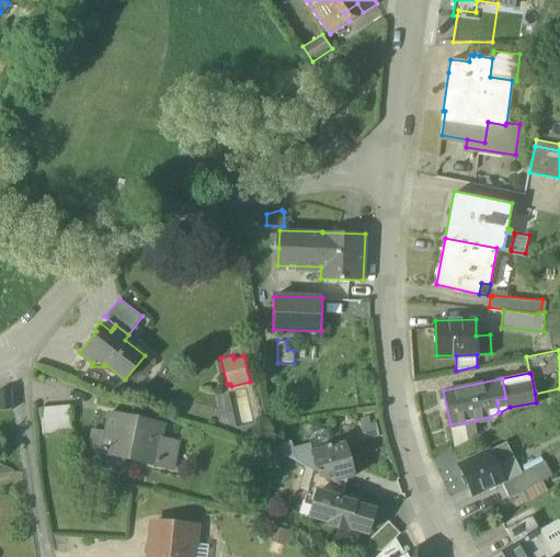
[(0,388),(0,409),(13,408),(11,388),(0,388)]
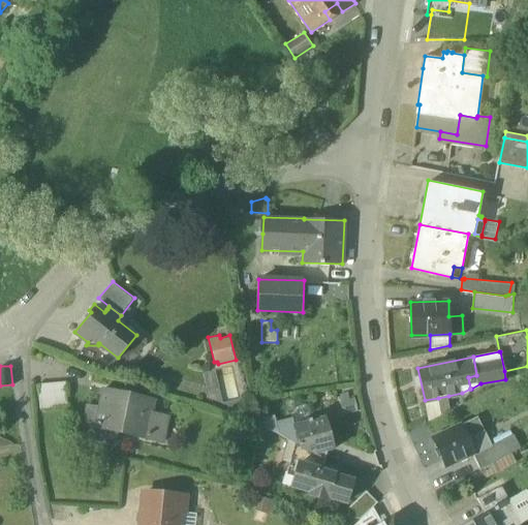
[(527,371),(519,375),(524,391),(527,389),(527,371)]
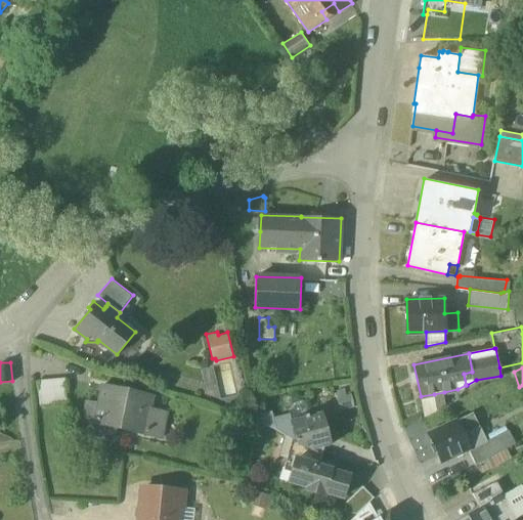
[(38,379),(40,403),(68,400),(66,377),(38,379)]
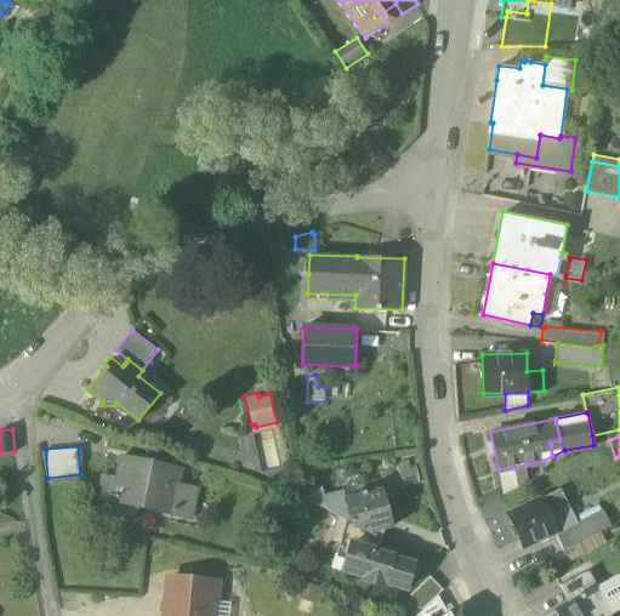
[(112,498),(138,505),(174,512),(180,483),(182,468),(121,455),(117,477),(112,498)]
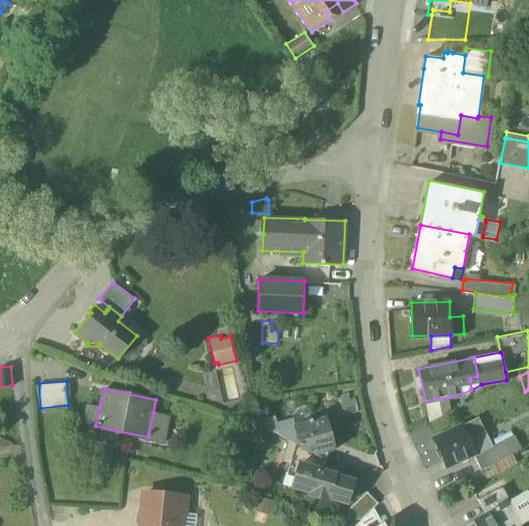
[(359,411),(356,397),(341,401),(344,415),(359,411)]
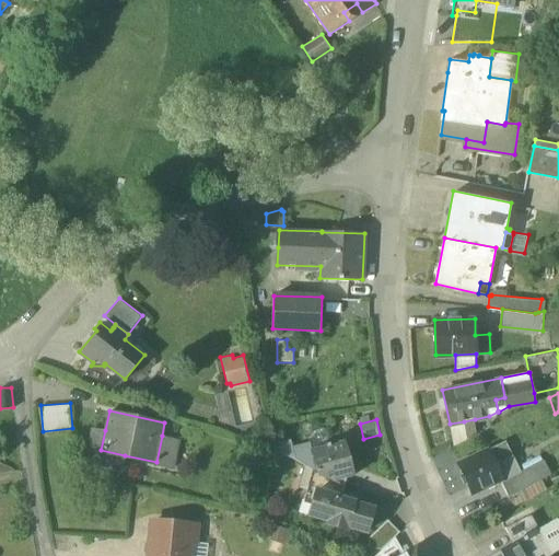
[(477,432),(475,419),(464,421),(467,438),(477,432)]
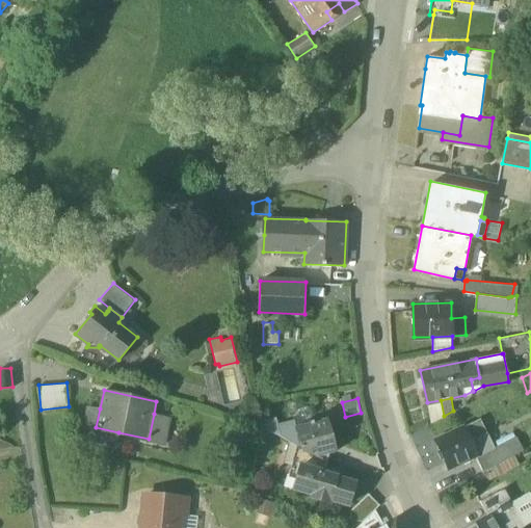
[(431,422),(444,416),(441,400),(427,402),(431,422)]
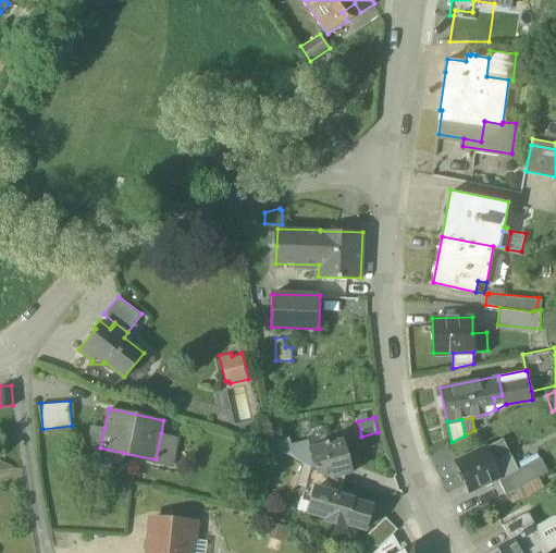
[(100,447),(104,428),(93,425),(86,456),(121,465),(124,453),(100,447)]
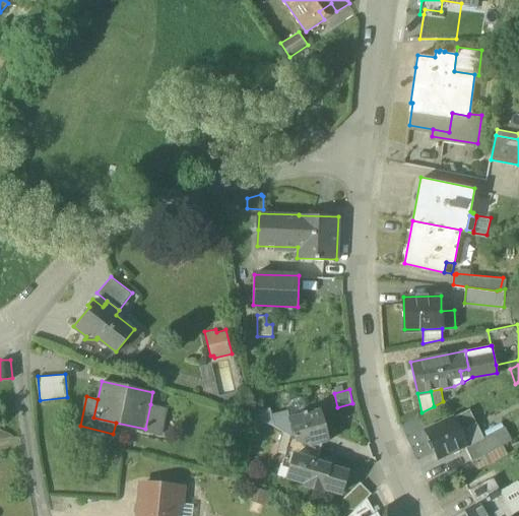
[(145,429),(161,433),(167,408),(150,404),(145,429)]
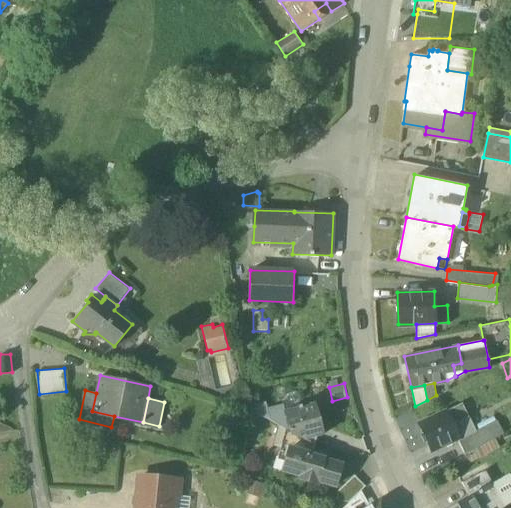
[(270,418),(288,429),(284,412),(285,412),(283,402),(267,407),(268,409),(257,412),(257,414),(270,418)]
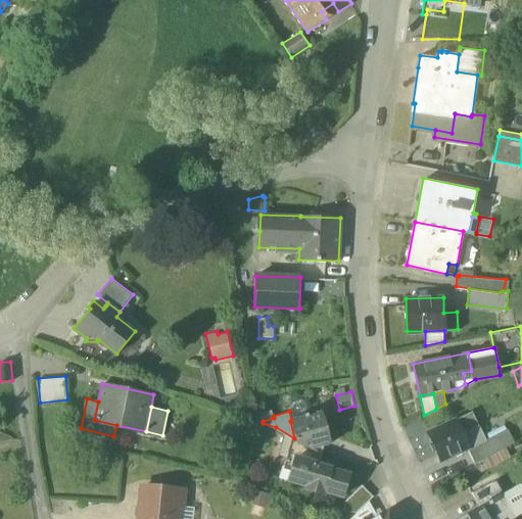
[(456,419),(463,433),(479,426),(472,411),(456,419)]
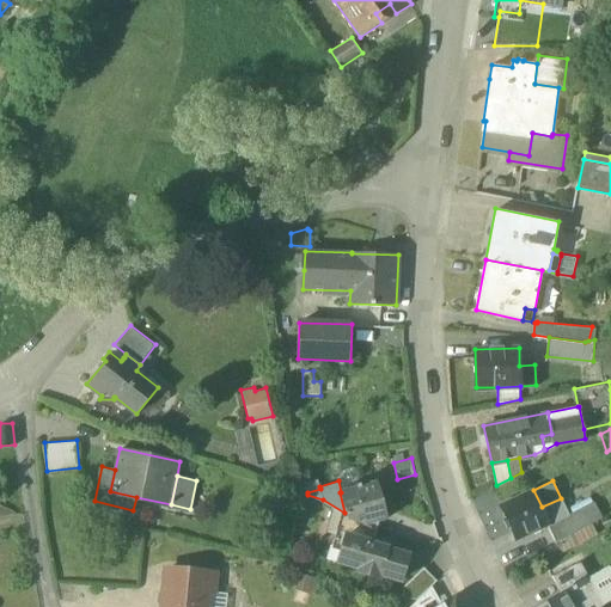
[(376,483),(341,492),(340,492),(344,513),(352,519),(362,523),(385,517),(376,483)]
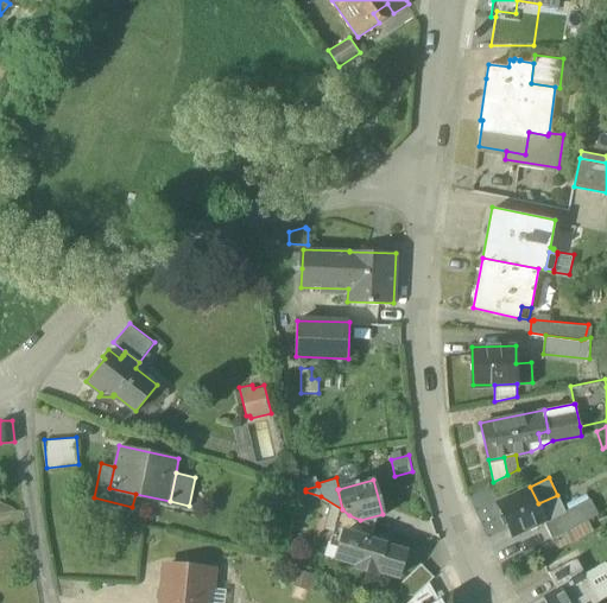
[(513,534),(544,520),(545,519),(538,503),(530,487),(498,502),(513,534)]
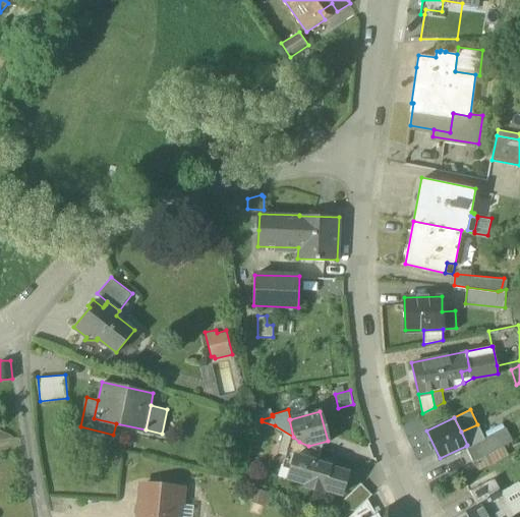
[(484,438),(477,424),(461,432),(467,445),(466,446),(467,447),(484,438)]
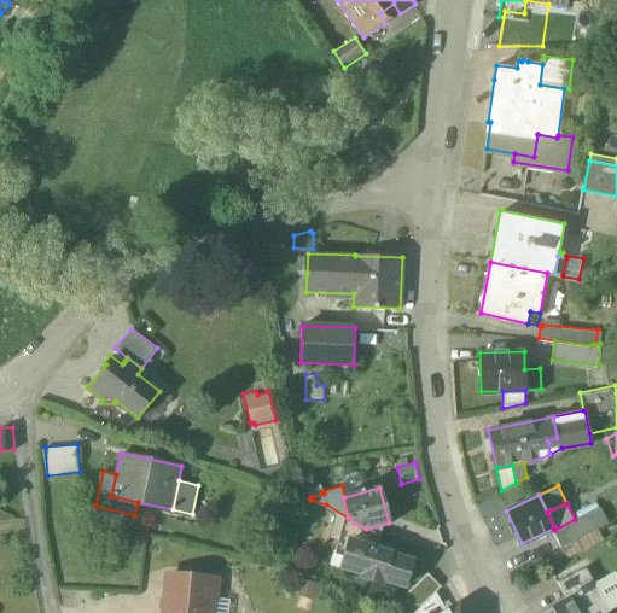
[(554,530),(562,547),(566,544),(600,526),(610,521),(600,506),(575,519),(554,530)]
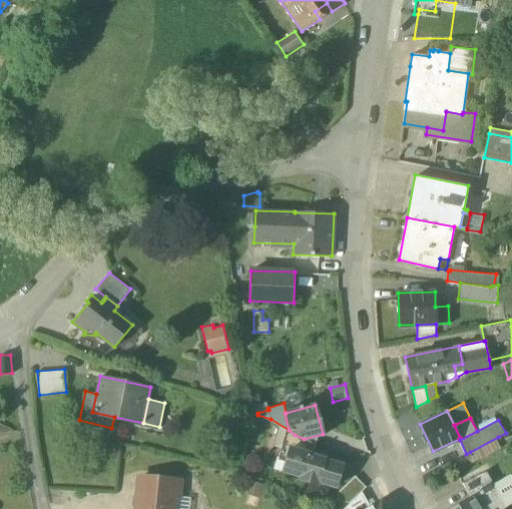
[(0,431),(13,429),(0,422),(0,431)]
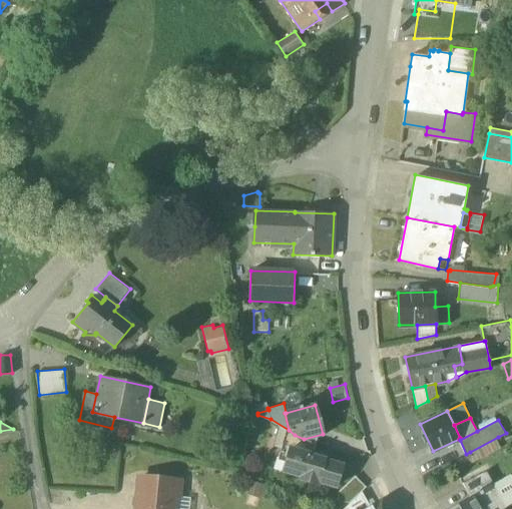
[(311,455),(314,456),(318,444),(304,439),(295,435),(290,432),(285,447),(291,448),(311,454),(311,455)]
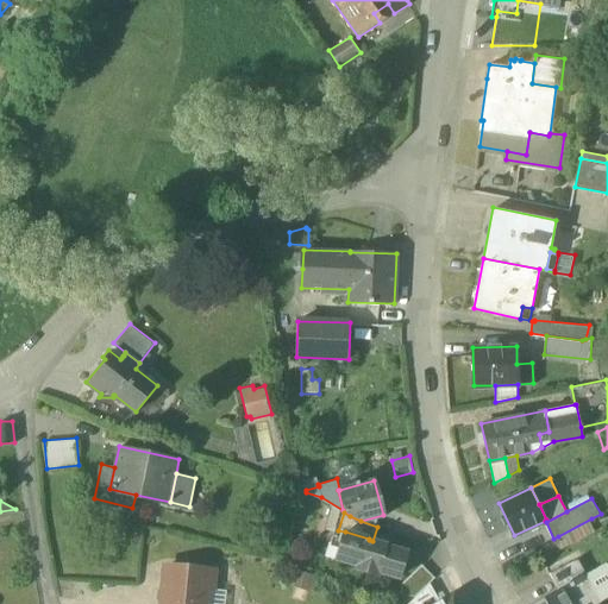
[(597,529),(591,518),(558,536),(563,547),(597,529)]
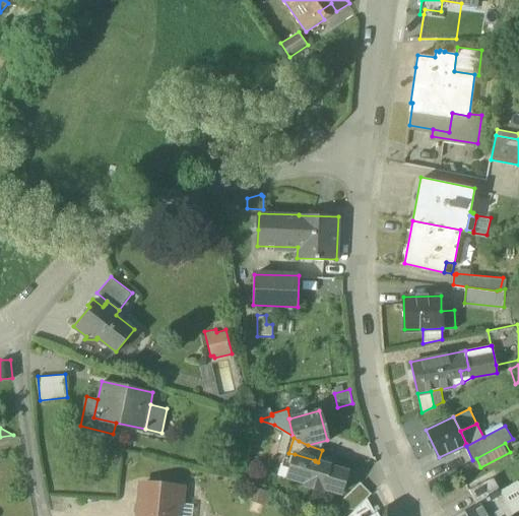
[(323,488),(340,493),(346,471),(335,468),(336,467),(318,462),(315,461),(315,460),(295,454),(287,477),(305,482),(304,486),(322,491),(323,488)]
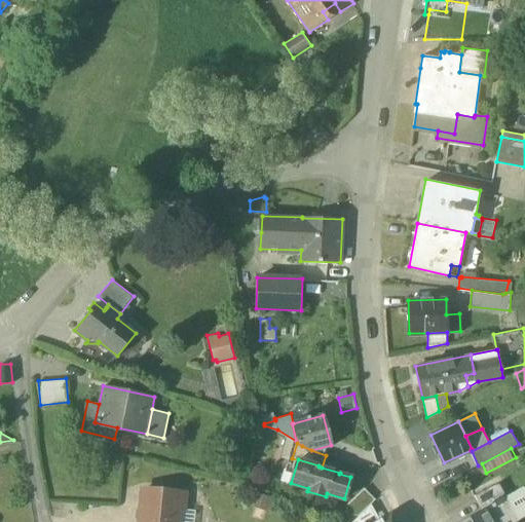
[(475,495),(483,510),(501,498),(502,500),(507,498),(505,495),(498,483),(475,495)]
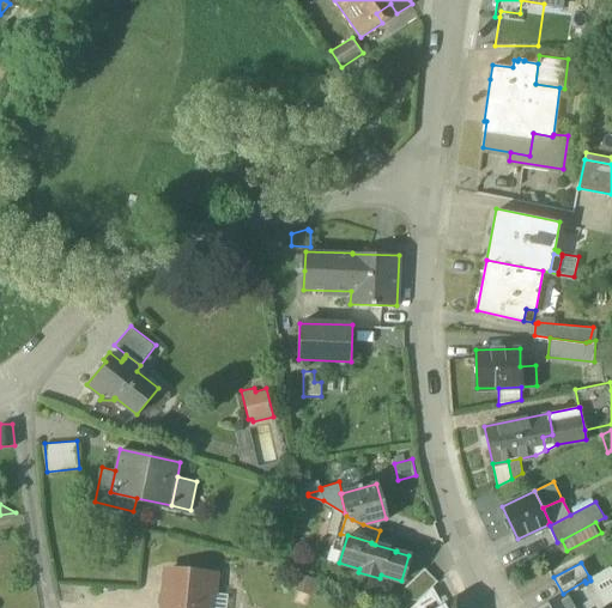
[(591,581),(605,605),(611,600),(611,565),(589,577),(591,581)]
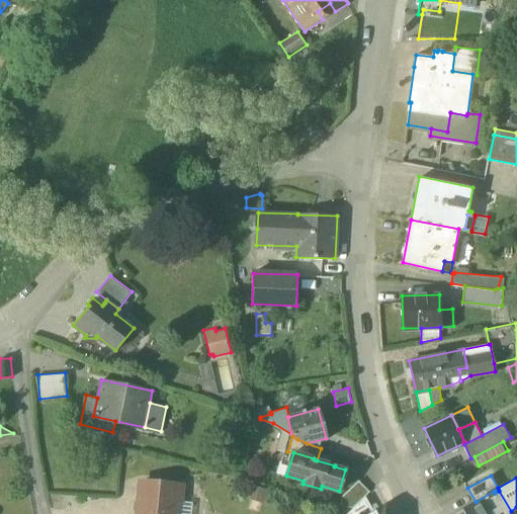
[(175,513),(177,500),(182,500),(184,486),(173,485),(173,484),(142,481),(138,513),(175,513)]
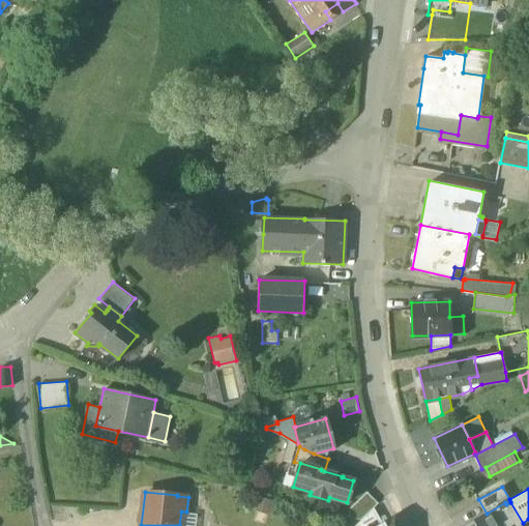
[(344,515),(361,519),(374,507),(377,504),(365,493),(344,515)]
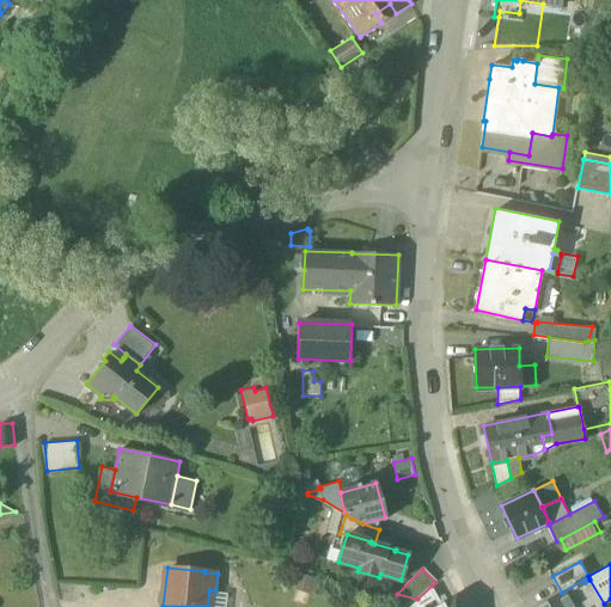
[(317,576),(300,571),(295,588),(312,593),(317,576)]
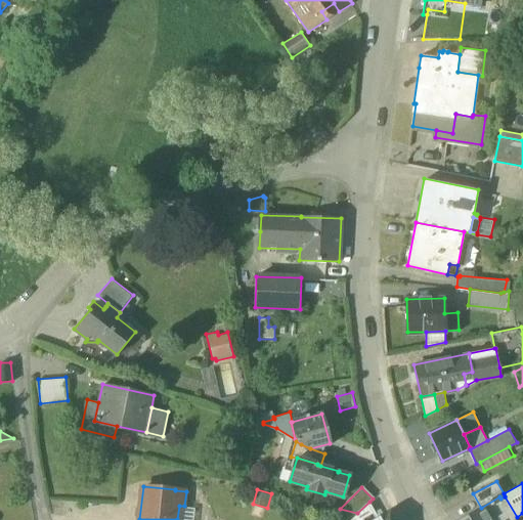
[(459,519),(510,519),(513,519),(500,499),(499,496),(481,508),(459,519)]
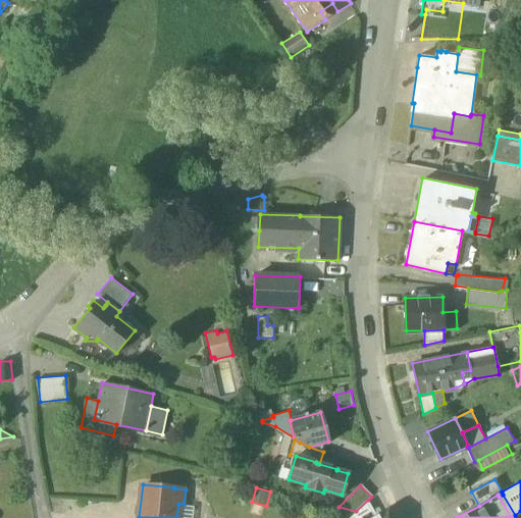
[(515,515),(503,495),(499,497),(511,517),(515,515)]
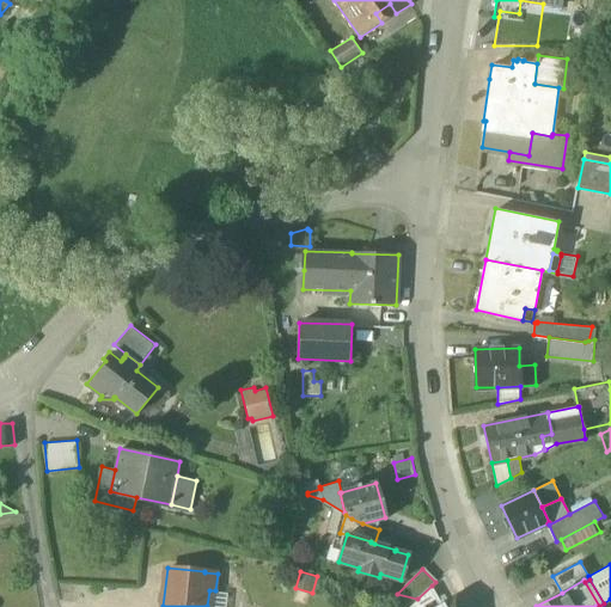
[(439,606),(443,604),(432,586),(417,599),(409,606),(425,606),(435,600),(439,606)]
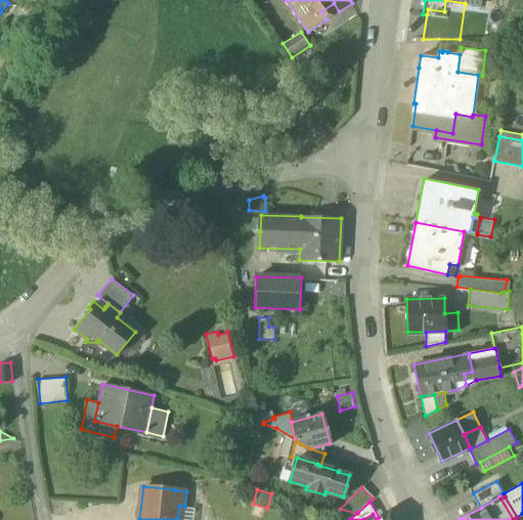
[(179,506),(177,519),(191,519),(192,507),(184,506),(179,506)]
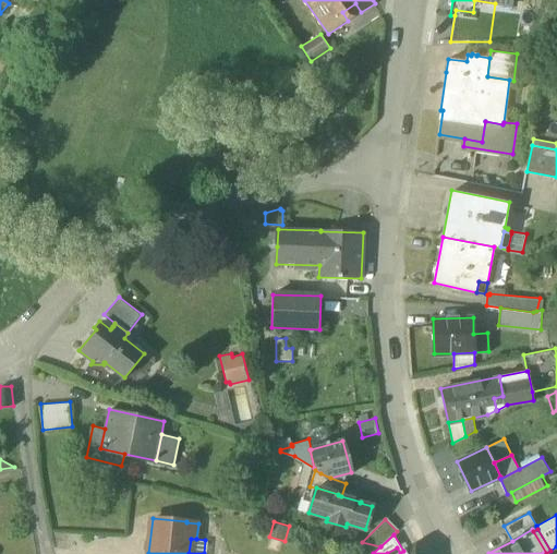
[(420,553),(414,544),(403,551),(400,553),(398,553),(420,553)]
